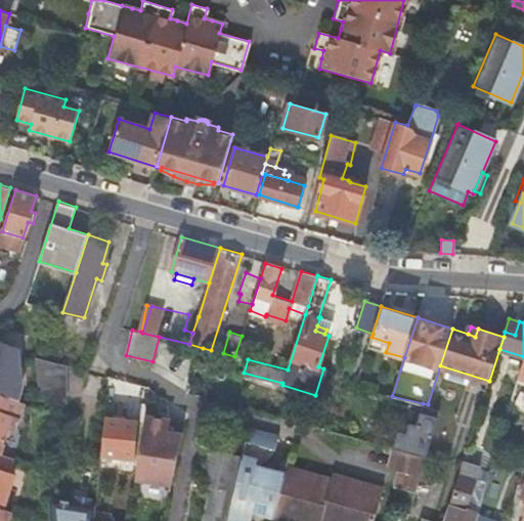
[(0,395),(15,401),(19,384),(15,347),(0,342),(0,395)]
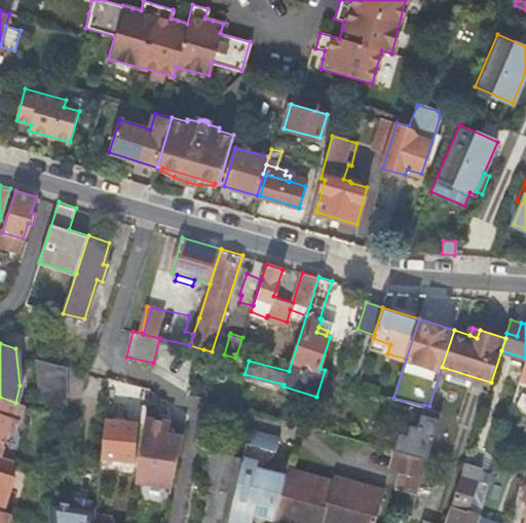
[(66,402),(66,368),(45,363),(32,359),(37,405),(66,402)]
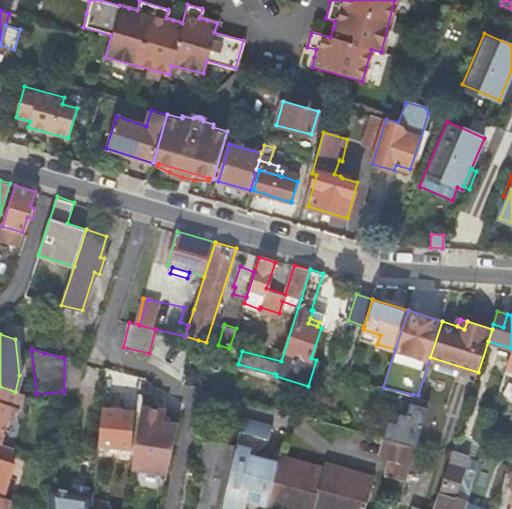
[(0,439),(9,413),(14,415),(21,393),(15,392),(0,386),(0,439)]
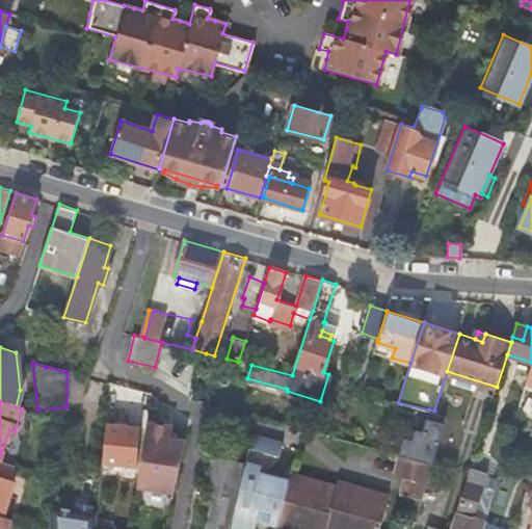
[(434,411),(429,410),(424,431),(416,429),(413,440),(403,437),(398,453),(399,454),(435,464),(451,416),(434,411)]
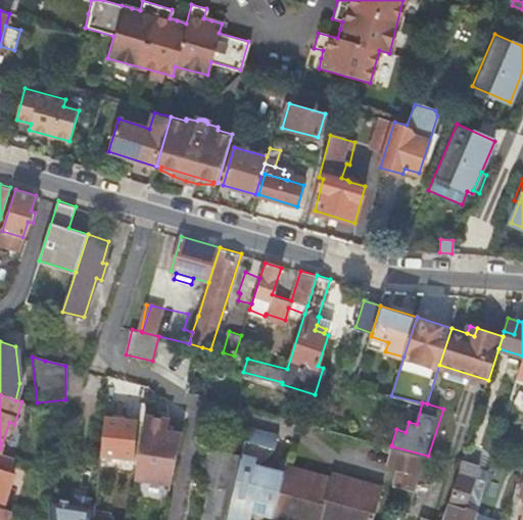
[(101,454),(101,455),(135,458),(138,421),(125,420),(125,416),(114,414),(114,418),(105,418),(101,454)]
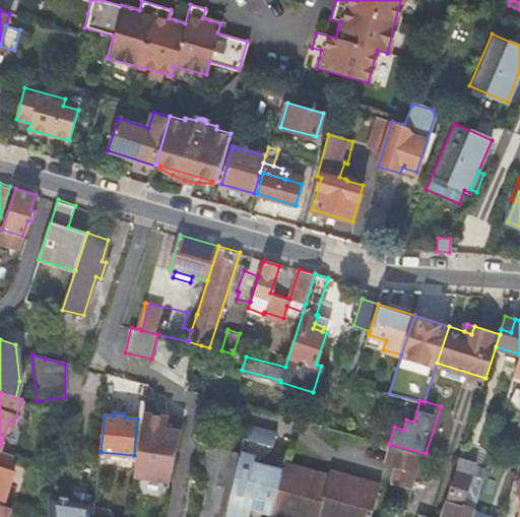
[(135,475),(159,478),(170,428),(168,427),(170,415),(144,411),(135,475)]
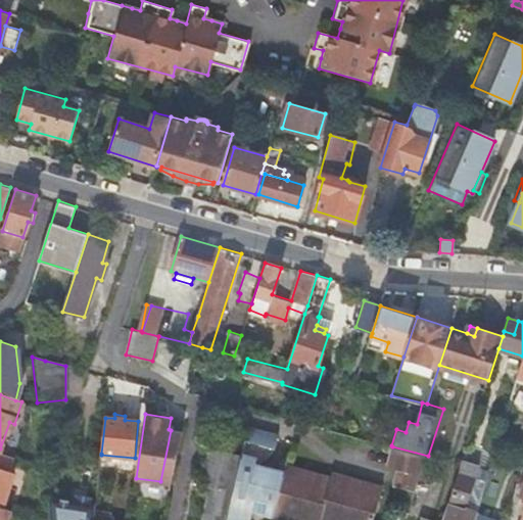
[(277,435),(247,427),(240,459),(259,464),(267,459),(270,456),(273,453),(275,448),(276,443),(277,435)]
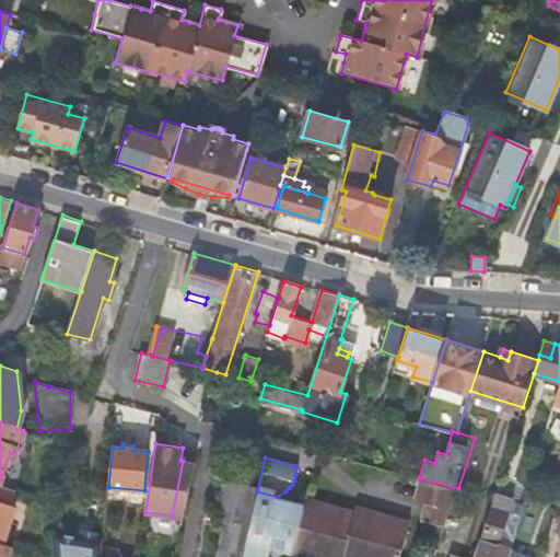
[(183,461),(172,515),(183,518),(197,463),(183,461)]
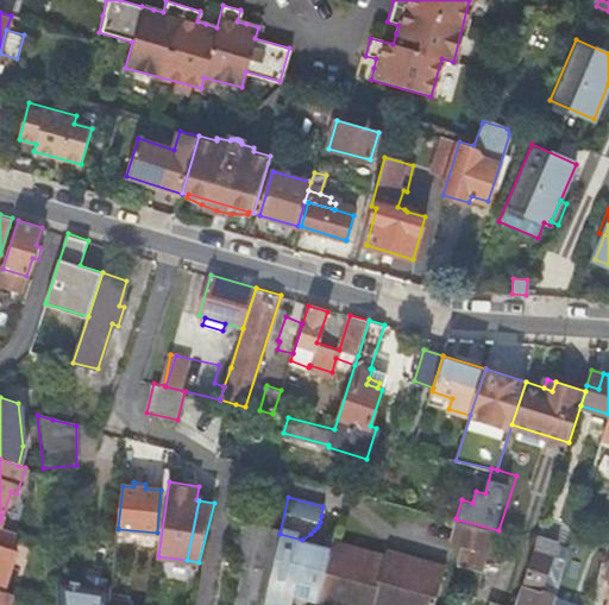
[(498,530),(457,520),(451,542),(466,546),(490,553),(498,530)]
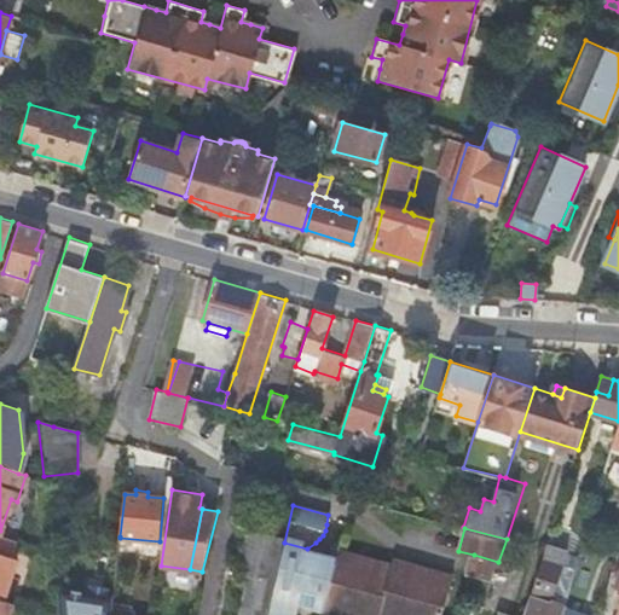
[(249,531),(239,572),(252,574),(242,614),(266,614),(283,539),(249,531)]
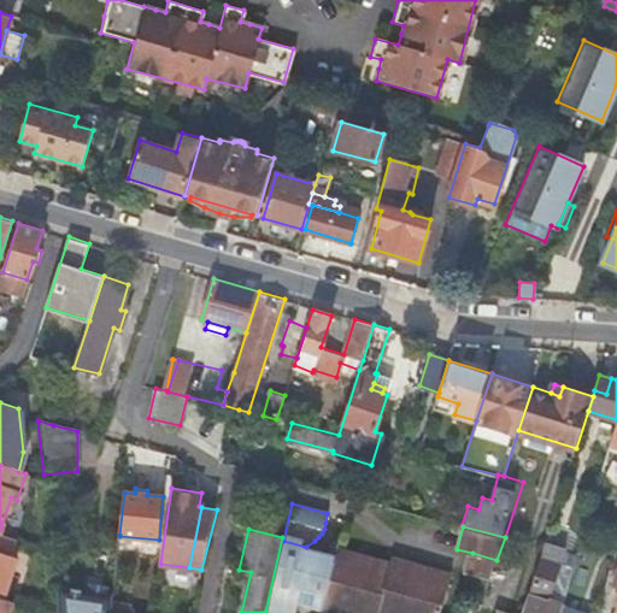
[(0,599),(3,600),(17,558),(9,555),(13,540),(0,535),(0,599)]
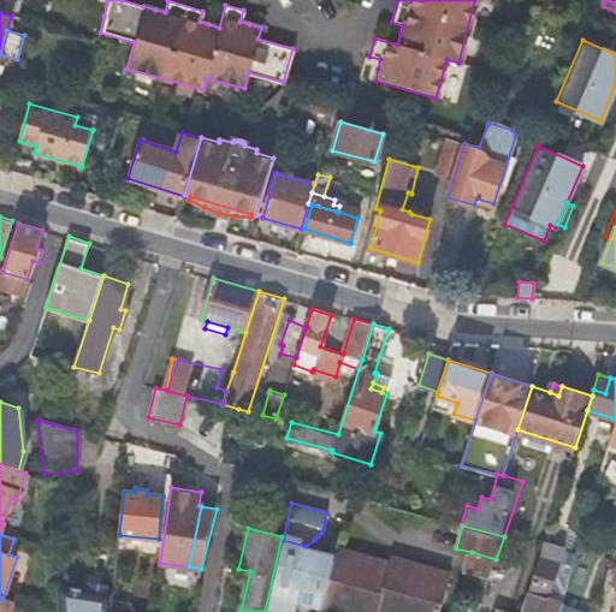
[(301,545),(283,540),(282,546),(300,551),(301,545)]
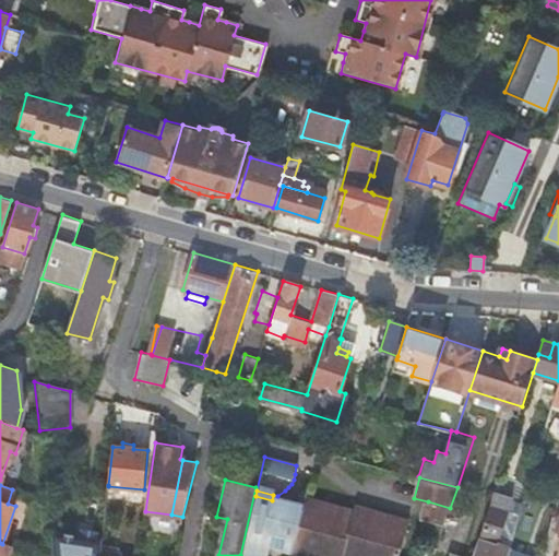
[(495,492),(473,555),(528,555),(510,551),(521,513),(510,509),(513,498),(495,492)]
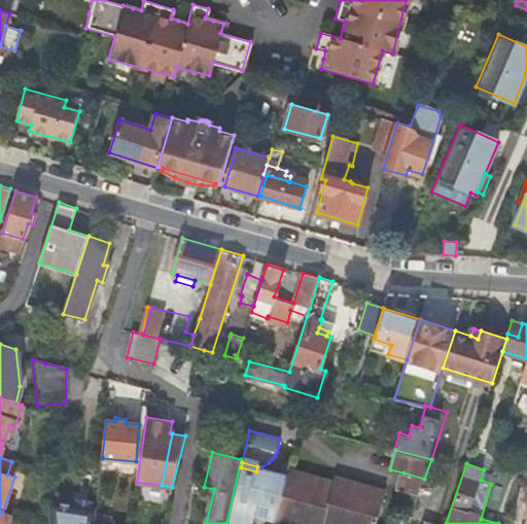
[(243,522),(246,512),(275,520),(285,480),(241,467),(231,519),(243,522)]
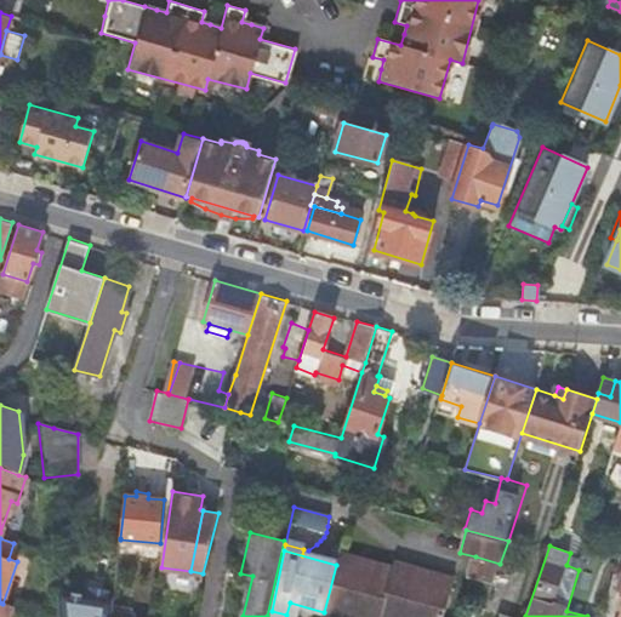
[(336,565),(324,612),(342,616),(377,616),(394,569),(393,567),(340,554),(336,565)]
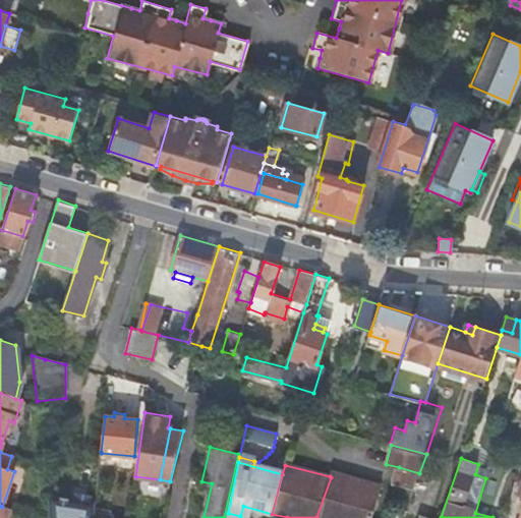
[(419,473),(399,467),(395,482),(415,488),(419,473)]
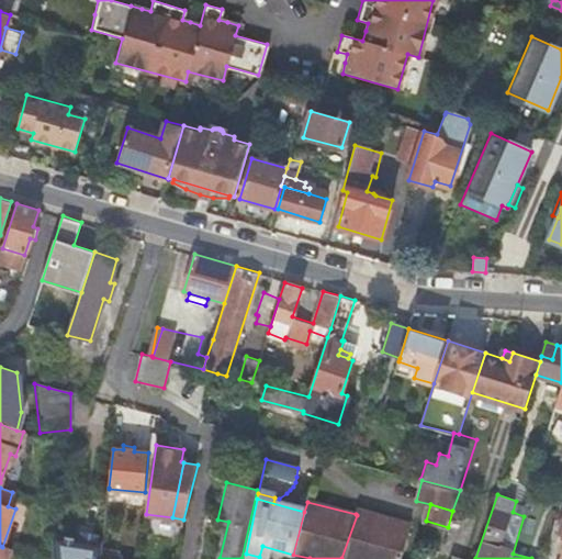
[(358,509),(357,515),(358,515),(357,518),(367,521),(370,512),(358,509)]
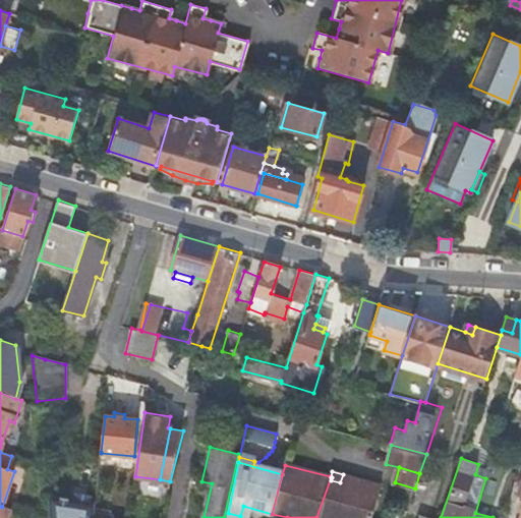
[(331,477),(316,517),(371,517),(382,484),(343,474),(340,482),(331,480),(332,477),(331,477)]
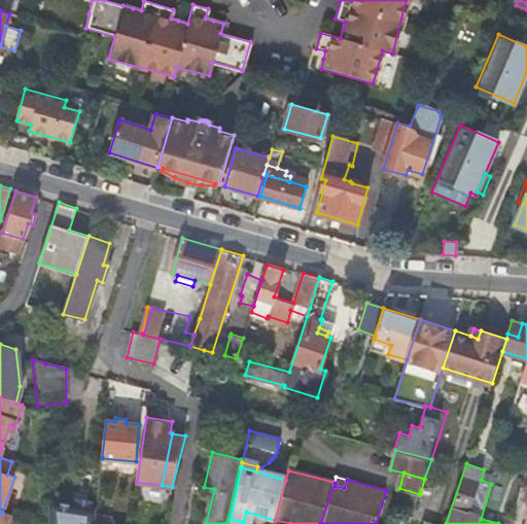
[(51,523),(96,523),(97,515),(97,509),(92,508),(92,507),(78,505),(78,507),(49,503),(51,523)]
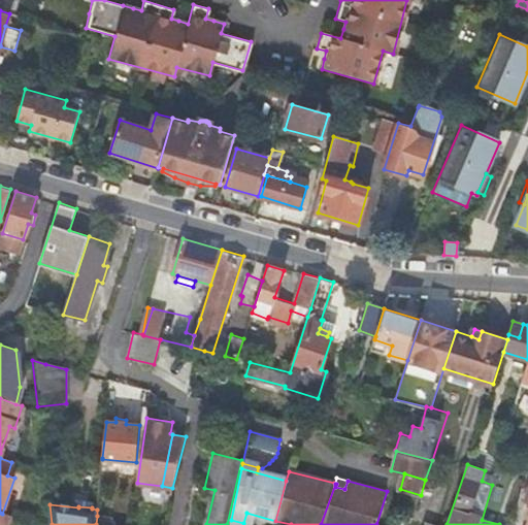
[(2,514),(0,513),(0,524),(7,524),(10,516),(2,514)]
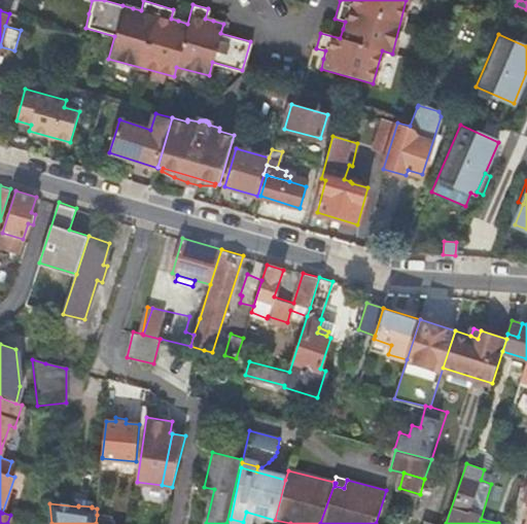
[(254,523),(257,515),(246,512),(243,522),(249,523),(254,523)]
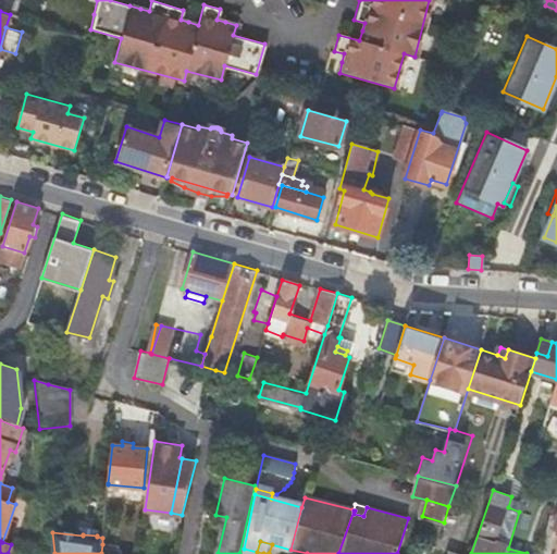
[(101,553),(104,553),(118,553),(120,546),(102,544),(101,553)]
